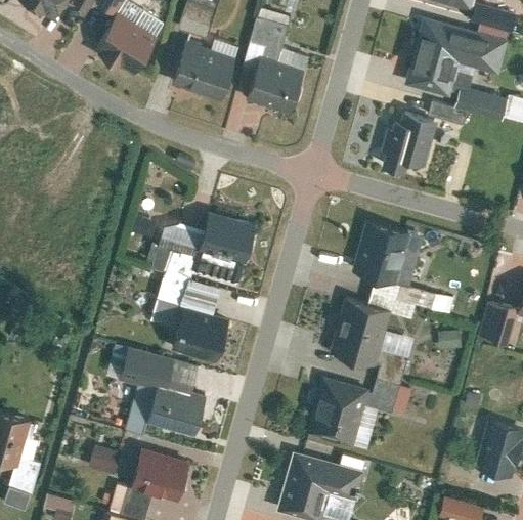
[(71,0),(10,0),(53,28),(71,0)]
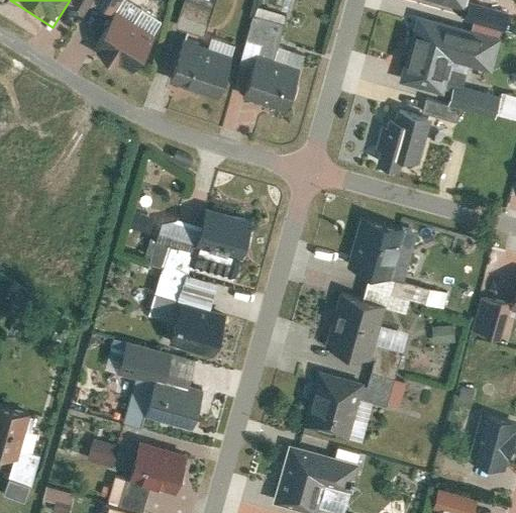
[(71,0),(68,7),(80,14),(87,0),(71,0)]
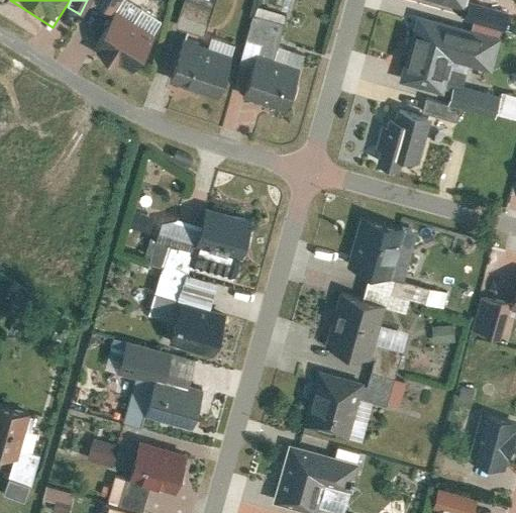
[(217,0),(186,0),(176,34),(204,43),(217,0)]
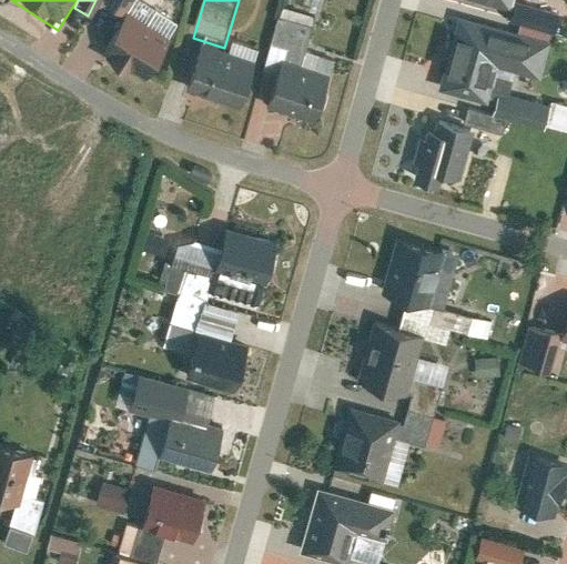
[(539,78),(549,39),(458,14),(438,87),(487,100),(497,66),(539,78)]
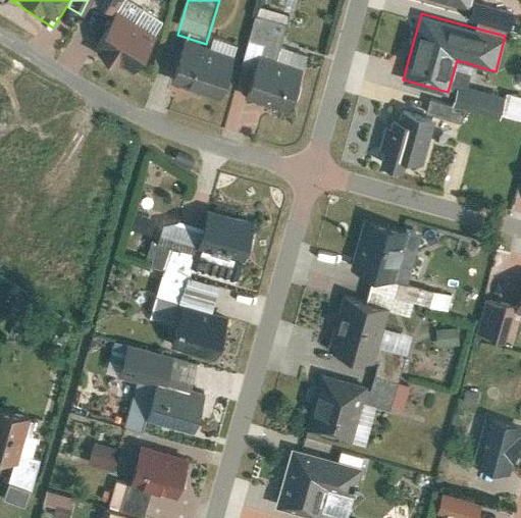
[(156,46),(116,22),(94,59),(133,83),(156,46)]
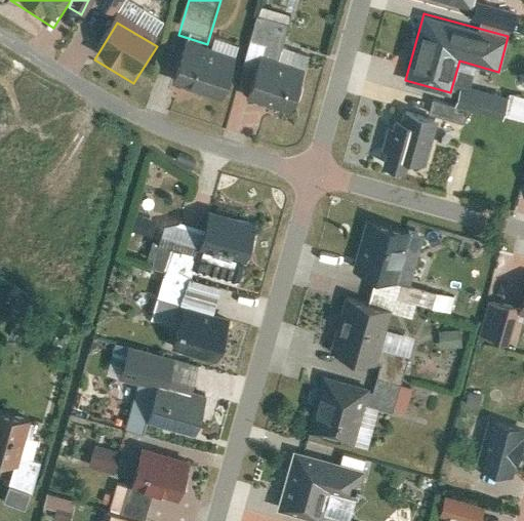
[(287,32),(256,24),(244,73),(257,76),(250,107),(293,117),(306,64),(281,55),(287,32)]
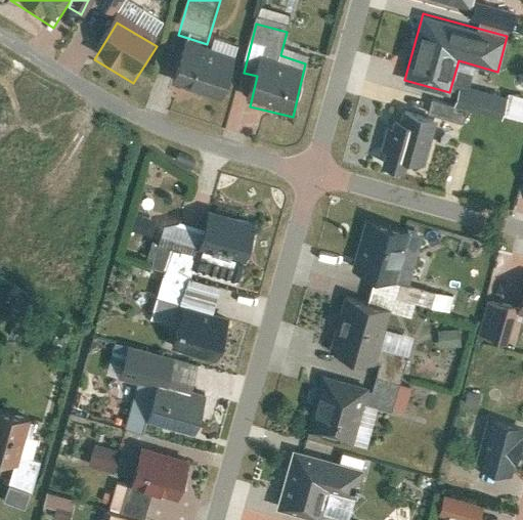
[(235,62),(187,48),(176,86),(224,100),(235,62)]
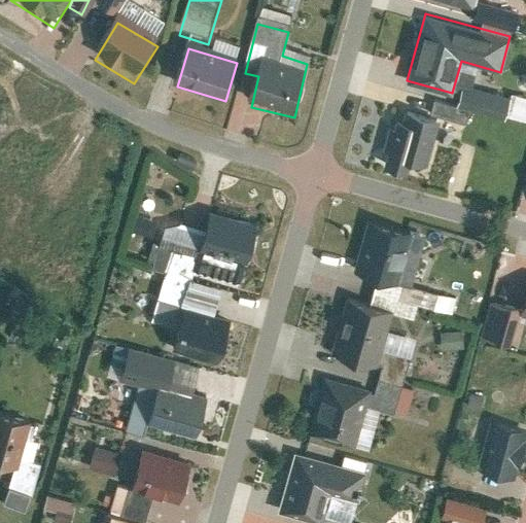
[(510,96),(461,83),(456,105),(504,118),(510,96)]
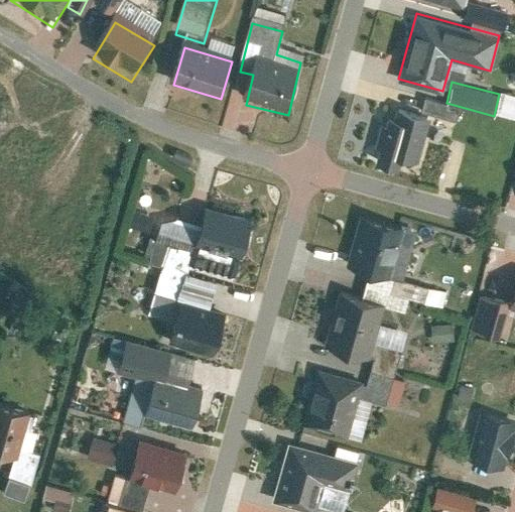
[(458,106),(424,97),(420,111),(454,120),(458,106)]
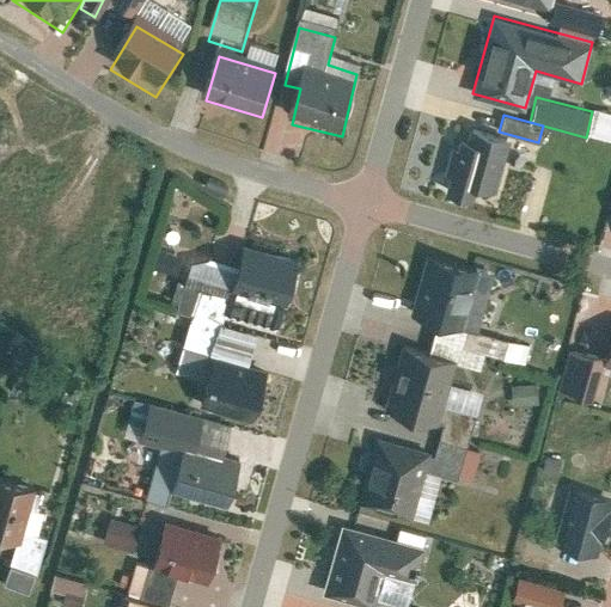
[(469,196),(472,184),(494,190),(508,135),(470,126),(468,138),(460,135),(445,189),(469,196)]
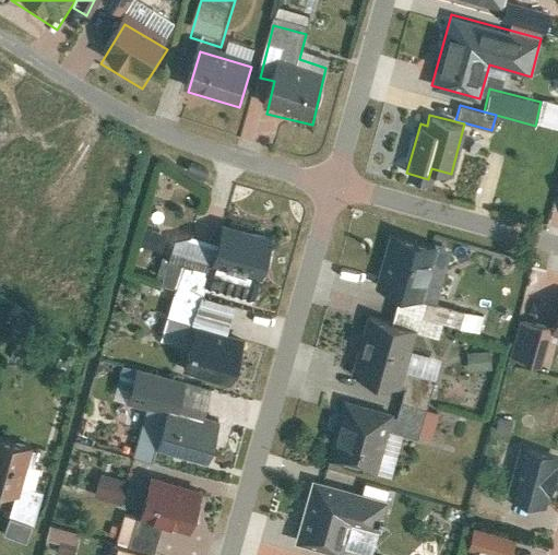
[(217,247),(177,236),(169,263),(182,267),(205,273),(212,274),(213,271),(258,283),(270,239),(223,226),(217,247)]
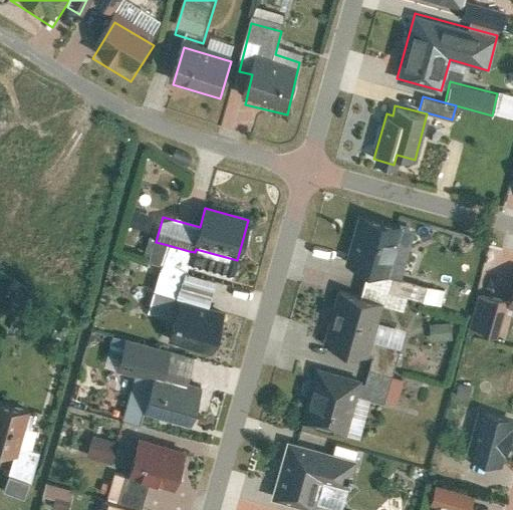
[(130,215),(129,231),(154,232),(155,216),(130,215)]
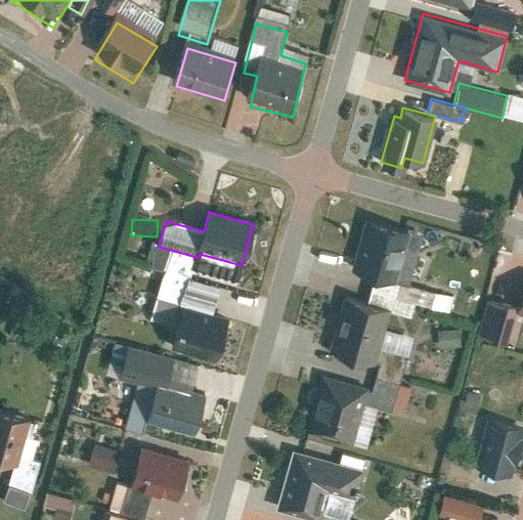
[(356,271),(393,283),(408,236),(372,224),(356,271)]
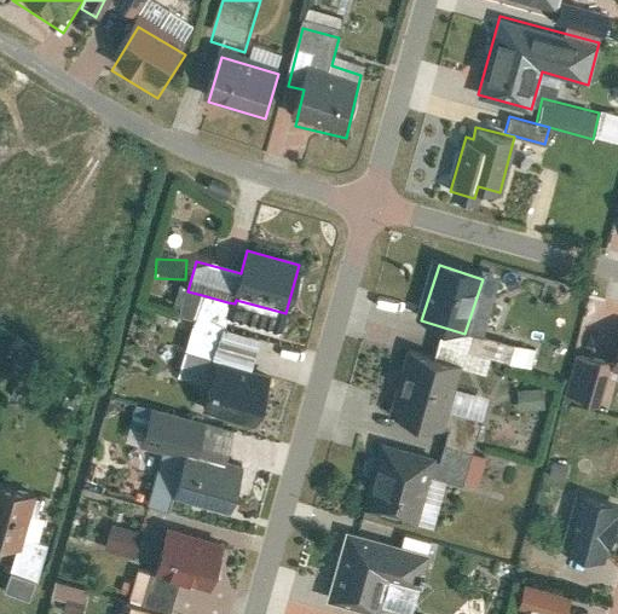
[(202,295),(186,351),(213,358),(227,302),(202,295)]
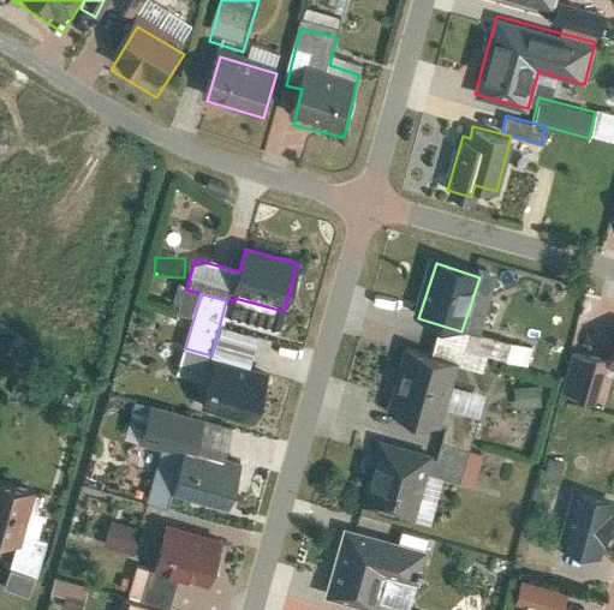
[(0,323),(15,334),(21,324),(1,310),(0,311),(0,323)]
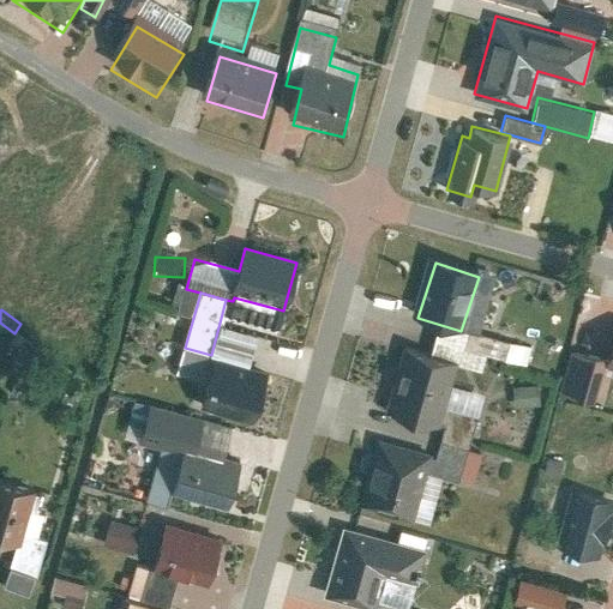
[(527,366),(530,348),(505,343),(502,361),(527,366)]
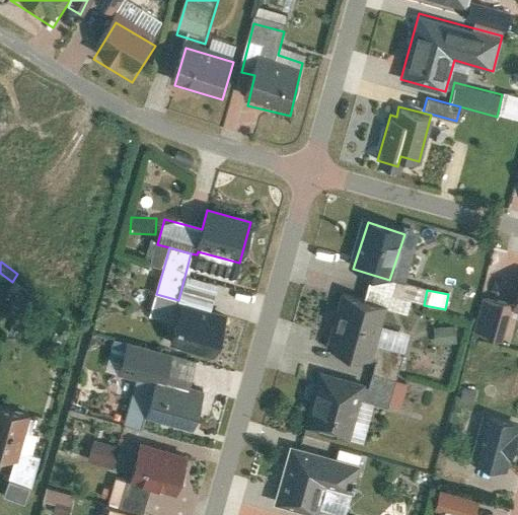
[(328,342),(369,355),(385,305),(345,292),(328,342)]
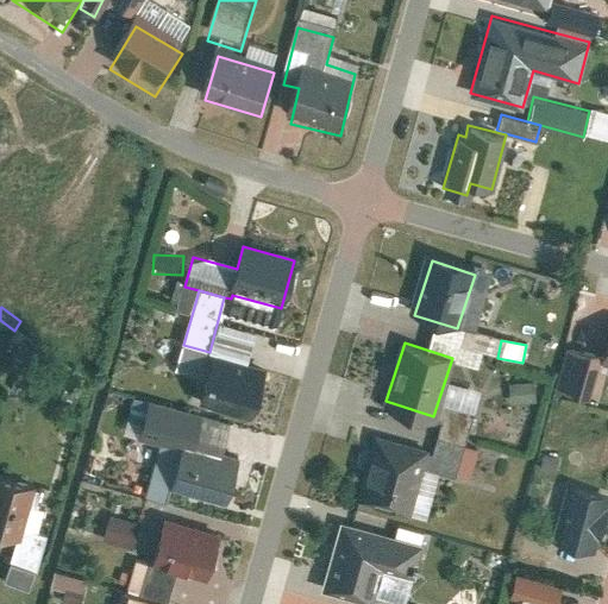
[(561,384),(593,395),(603,360),(571,351),(561,384)]
